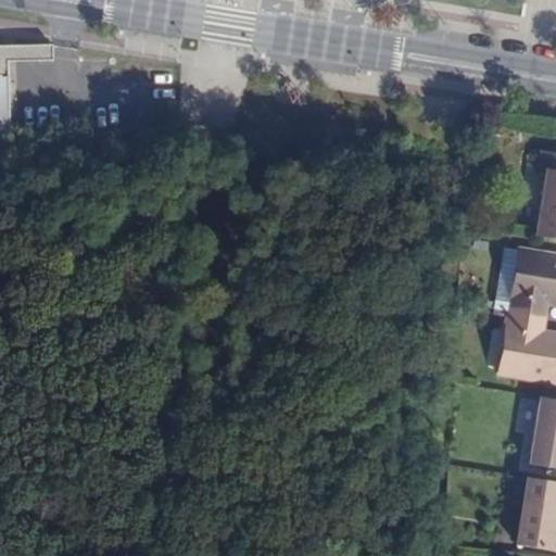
[(51,45),(38,45),(38,60),(52,61),(51,45)]
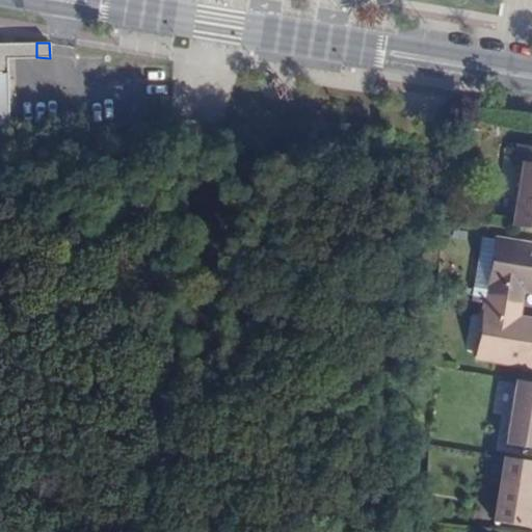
[(0,129),(8,129),(7,57),(0,57),(0,129)]
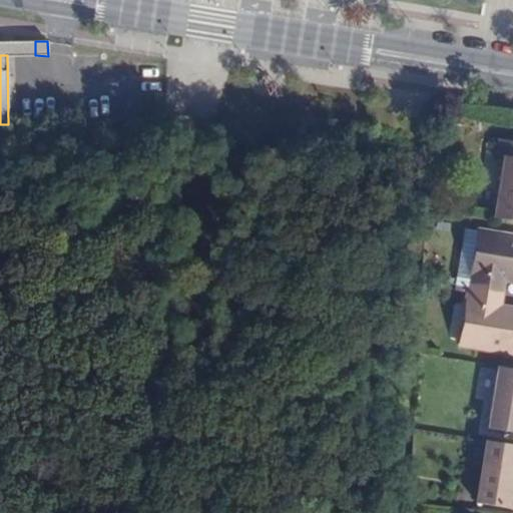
[(495,217),(512,220),(512,141),(499,140),(497,156),(505,157),(495,217)]
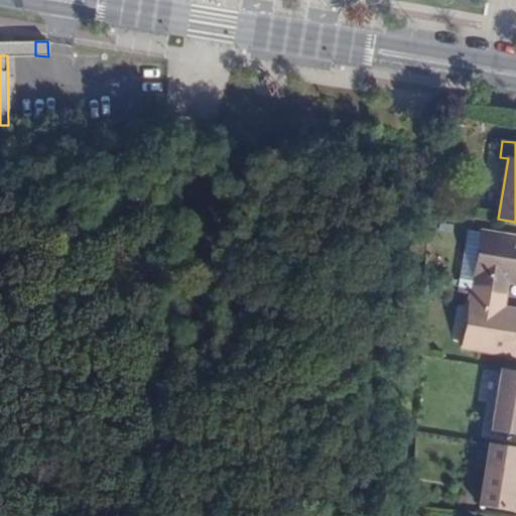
[(472,289),(505,294),(507,281),(515,282),(515,237),(482,232),(472,289)]
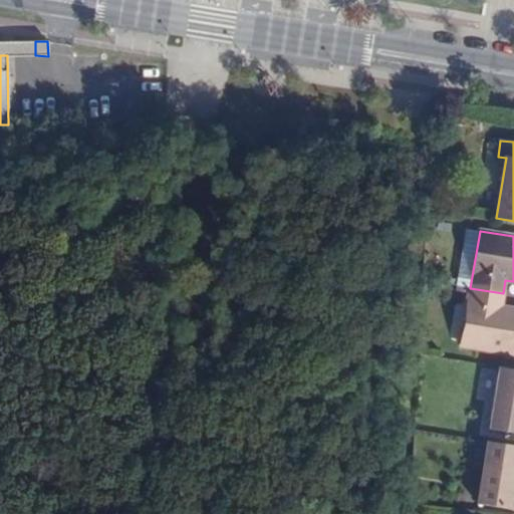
[(500,307),(503,293),(470,288),(461,345),(513,353),(513,315),(510,315),(511,309),(500,307)]
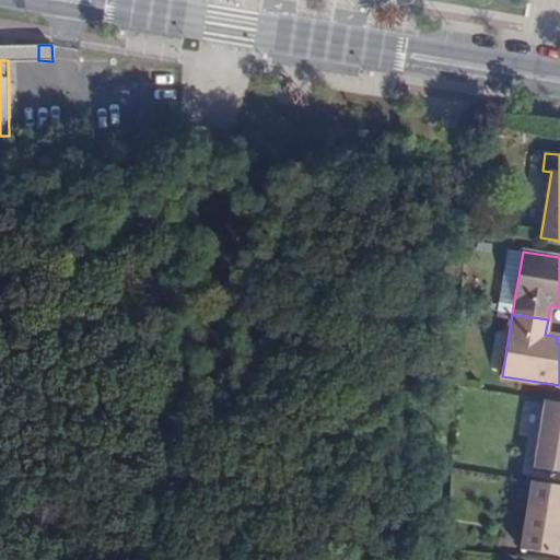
[(559,401),(545,400),(534,467),(559,471),(559,401)]
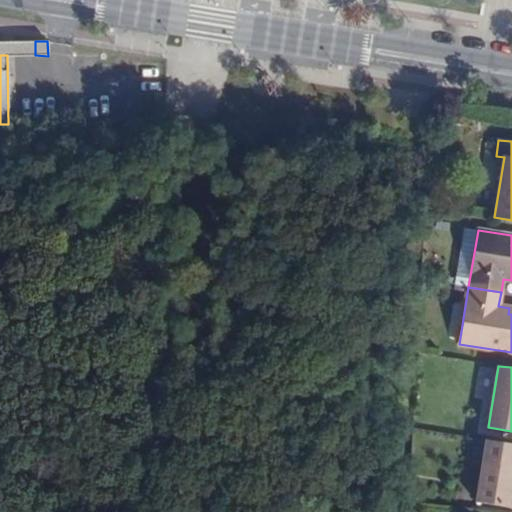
[(511,443),(486,440),(476,501),(511,507),(511,443)]
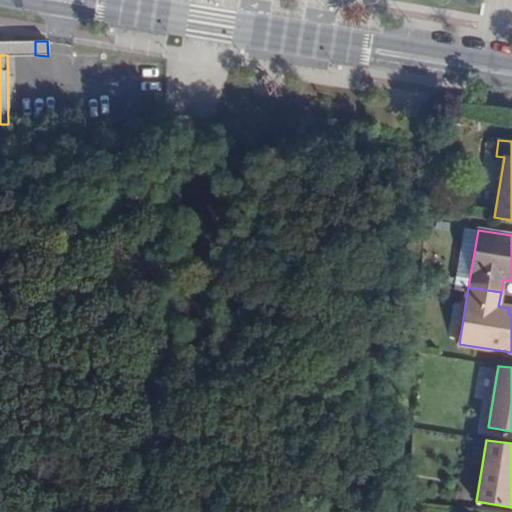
All buildings are outlined.
